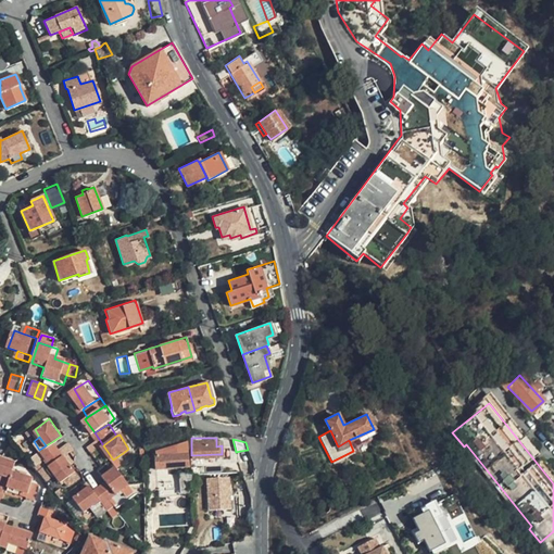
[(45,457),(59,448),(58,448),(53,441),(46,445),(39,450),(45,457)]
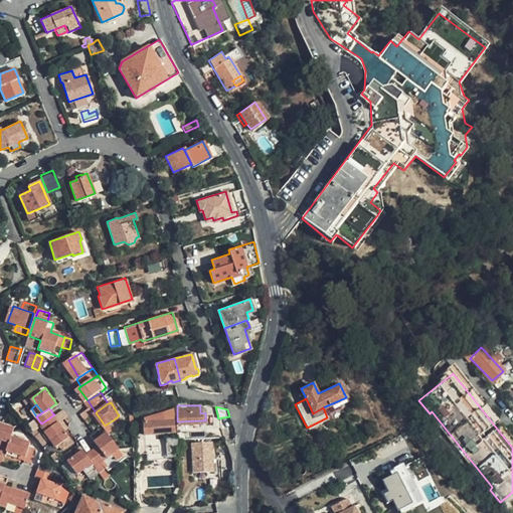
[(62,408),(53,414),(54,414),(57,419),(65,414),(62,408)]
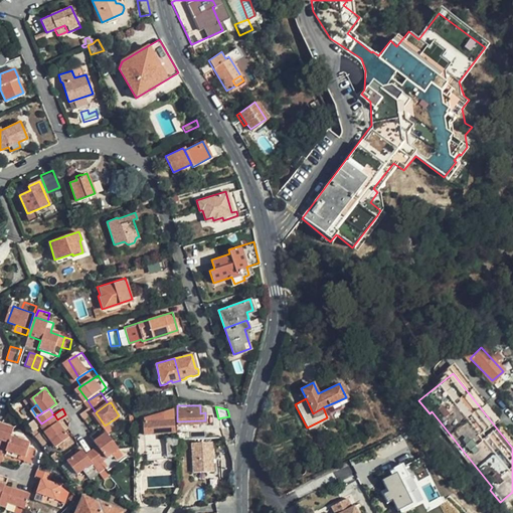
[(143,420),(162,419),(162,410),(142,416),(143,420)]
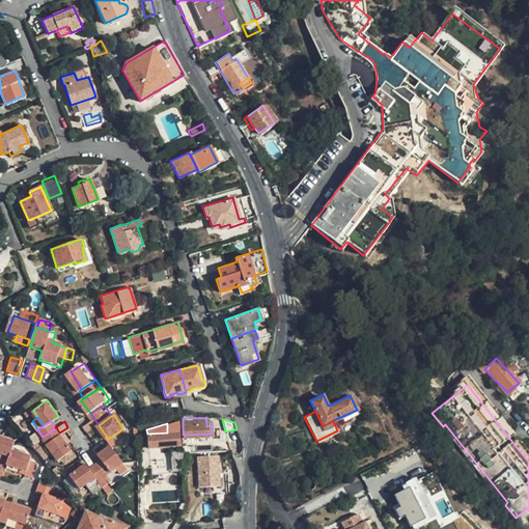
[(47,442),(59,433),(56,427),(43,437),(47,442)]
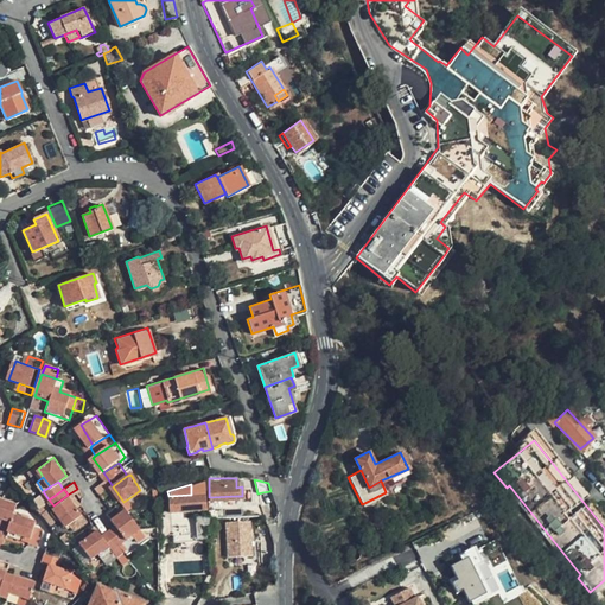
[(82,515),(68,495),(53,505),(51,508),(58,518),(64,527),(68,524),(82,515)]
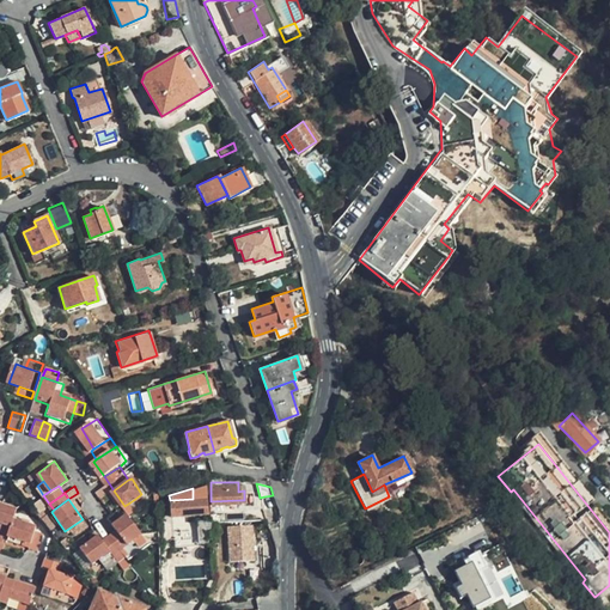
[(140,506),(135,499),(124,506),(129,513),(140,506)]
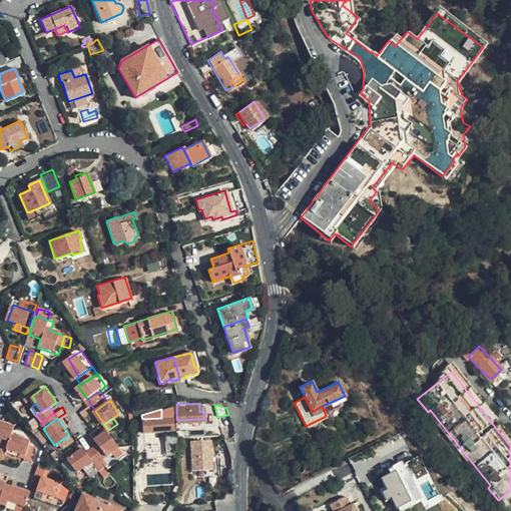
[(172,430),(171,418),(161,418),(142,419),(142,431),(143,456),(164,455),(163,430),(172,430)]
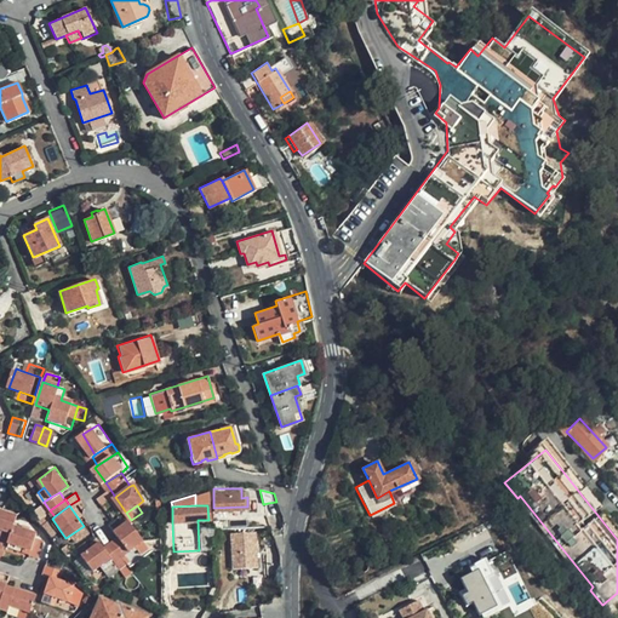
[(0,526),(12,531),(15,522),(18,513),(0,507),(0,526)]
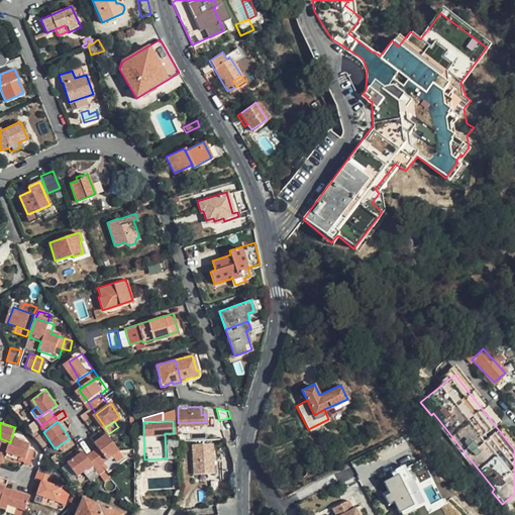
[(45,430),(41,425),(32,431),(42,446),(49,441),(43,432),(45,430)]
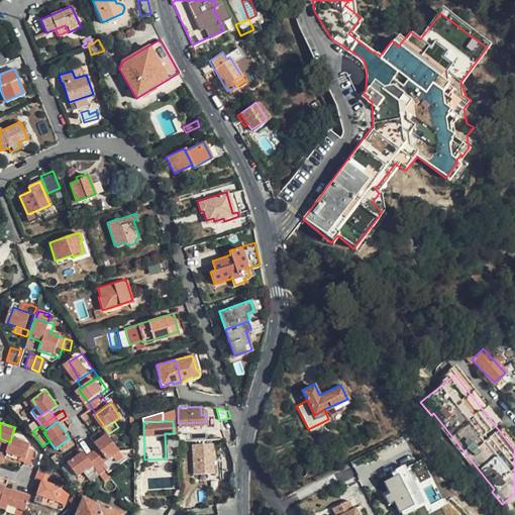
[(122,451),(109,433),(96,442),(99,446),(108,461),(122,451)]
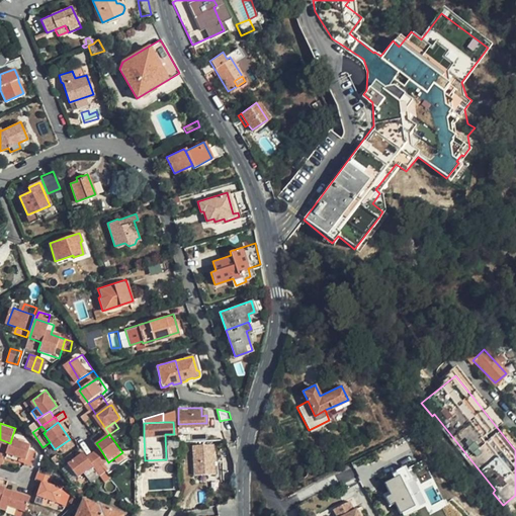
[(31,441),(12,436),(10,443),(8,450),(26,456),(30,445),(31,441)]
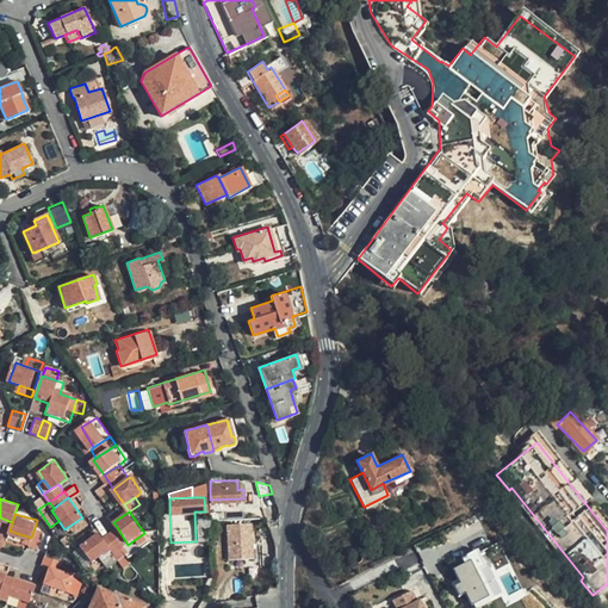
[(87,523),(82,517),(68,527),(73,534),(87,523)]
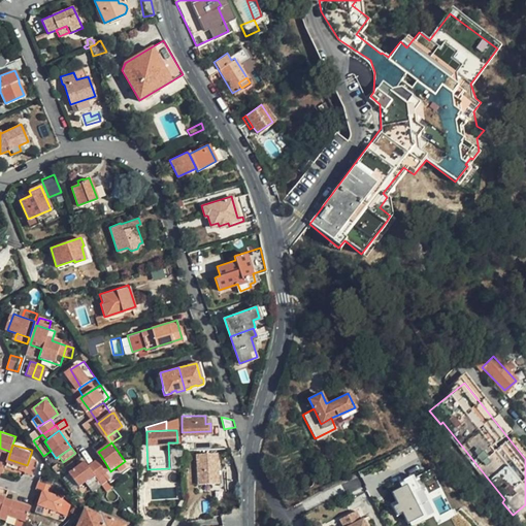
[(219,481),(218,450),(194,451),(195,482),(219,481)]
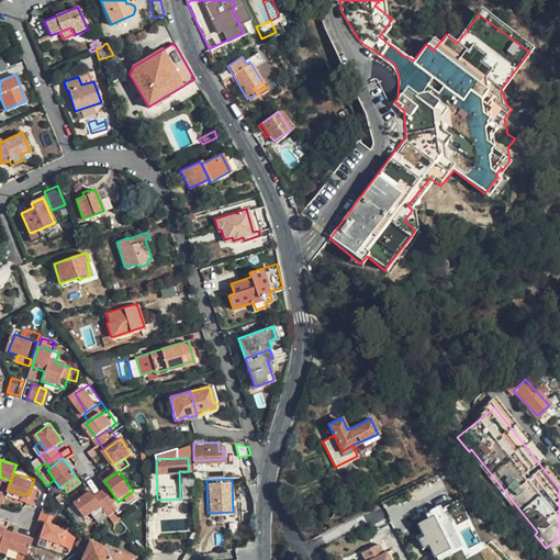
[(40,485),(33,483),(29,495),(29,500),(34,501),(40,485)]
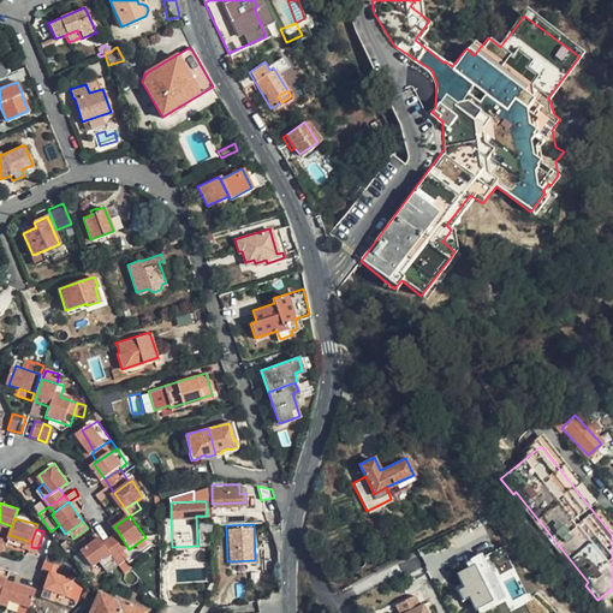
[(0,551),(4,552),(10,535),(1,531),(0,535),(0,551)]
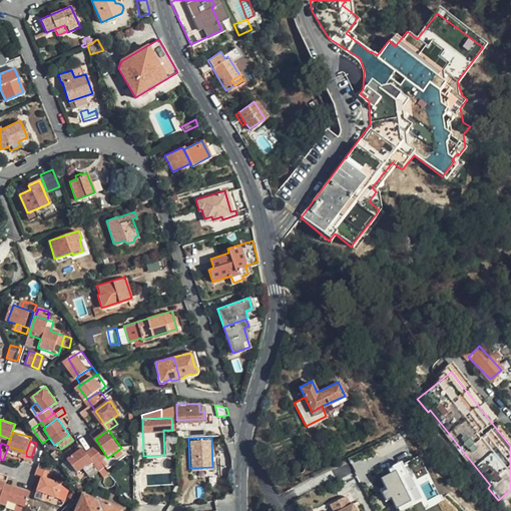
[(98,443),(91,448),(101,462),(102,462),(107,458),(98,443)]
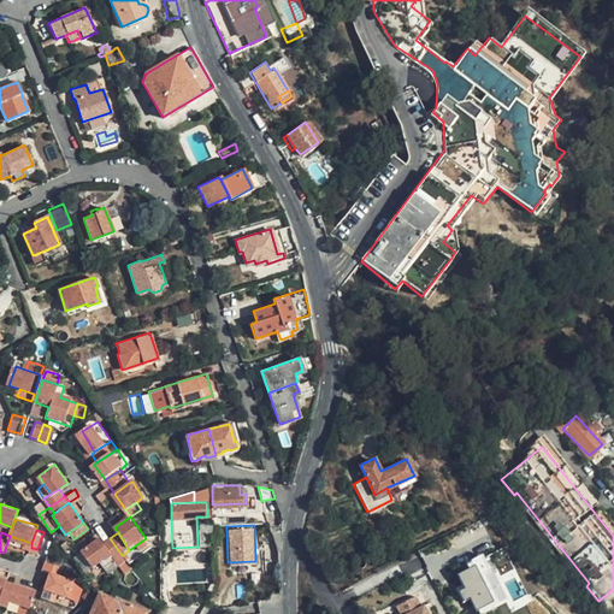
[(110,555),(102,544),(99,538),(81,550),(93,567),(100,562),(110,555)]
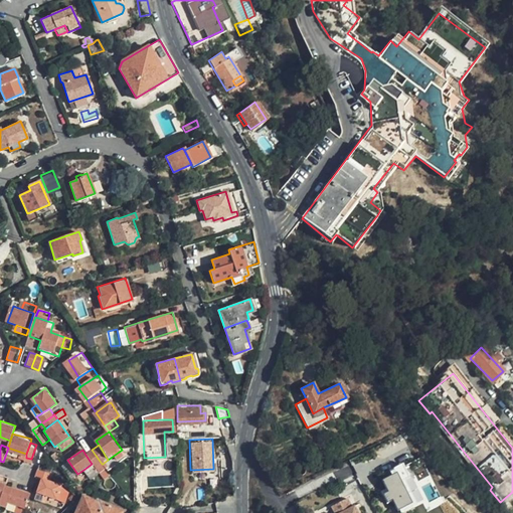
[(92,450),(86,455),(92,464),(95,469),(102,464),(92,450)]
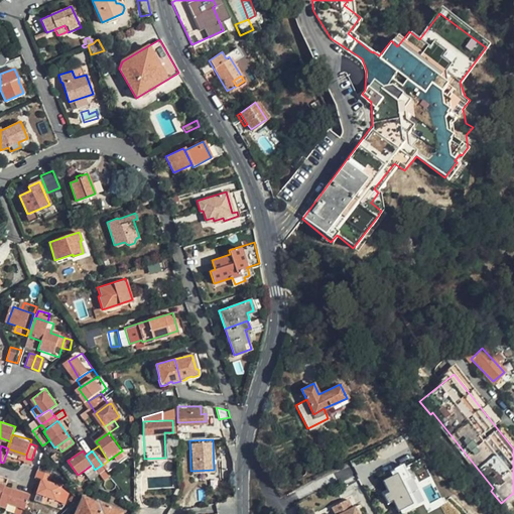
[(393,499),(399,512),(423,501),(426,509),(438,503),(435,496),(436,495),(427,476),(415,482),(405,461),(388,469),(390,474),(381,478),(385,487),(380,489),(386,502),(393,499)]
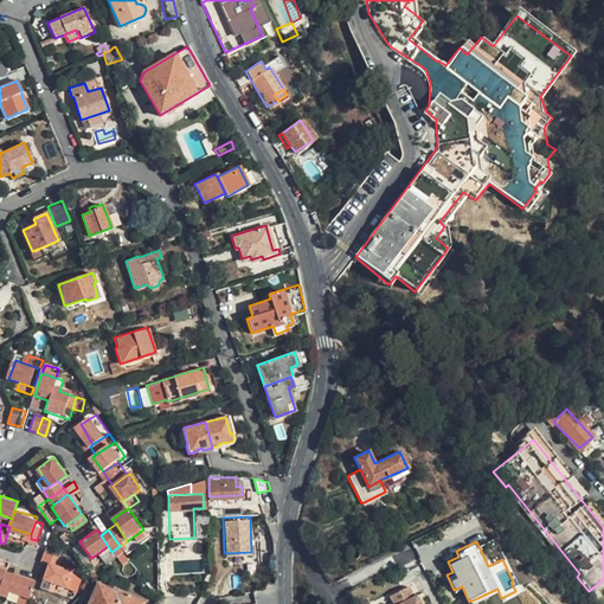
[(111,552),(108,546),(98,553),(102,559),(111,552)]
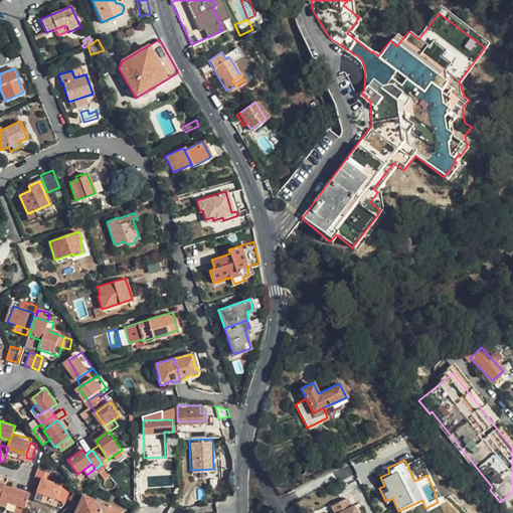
[(52,471),(37,465),(34,473),(41,476),(49,478),(52,471)]
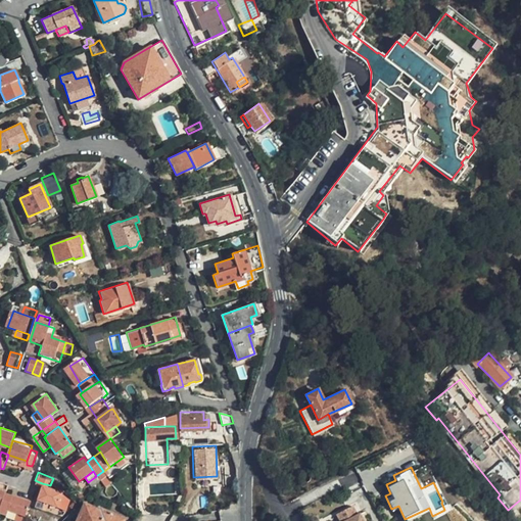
[(59,489),(50,485),(42,483),(36,500),(54,505),(59,489)]
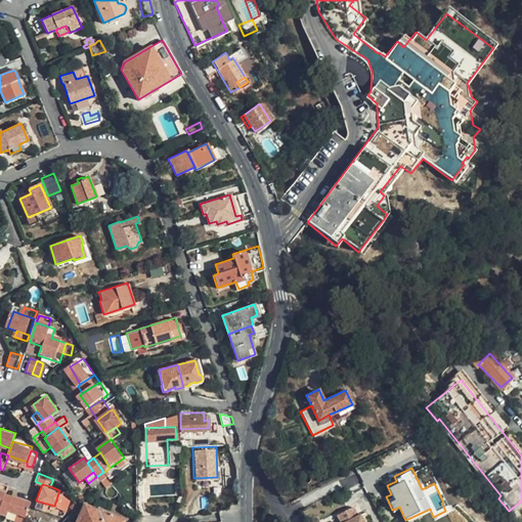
[(2,490),(1,495),(11,499),(14,493),(2,490)]
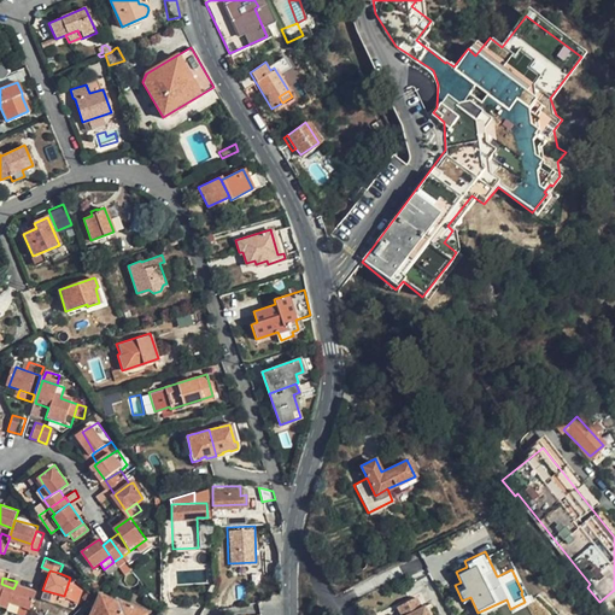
[(70,578),(64,596),(76,601),(80,587),(70,578)]
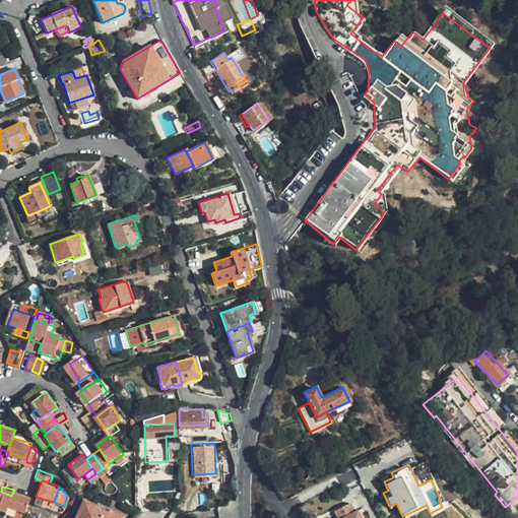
[(11,496),(1,492),(0,491),(0,513),(2,514),(3,509),(19,515),(27,495),(14,490),(11,496)]
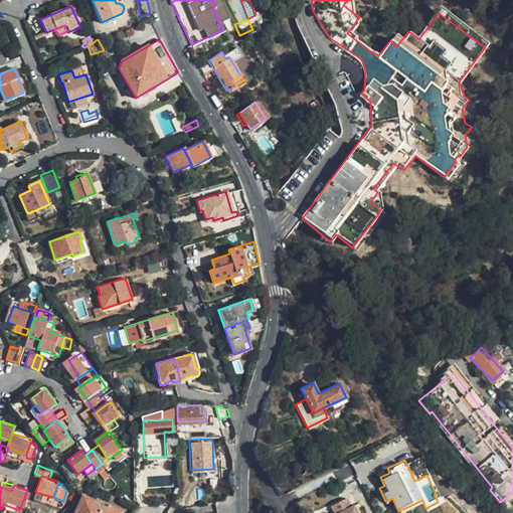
[(120,512),(121,511),(98,501),(97,502),(81,496),(74,512),(120,512)]
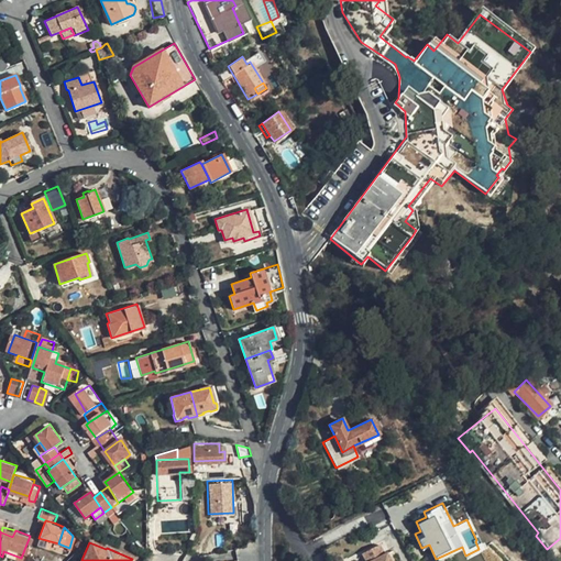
[(364,560),(389,560),(385,550),(382,552),(377,542),(361,551),(365,560),(364,560)]
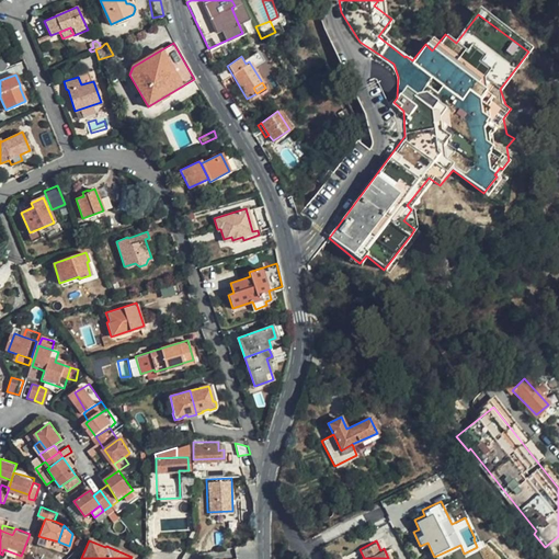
[(3,549),(2,555),(12,558),(20,558),(21,556),(3,549)]
